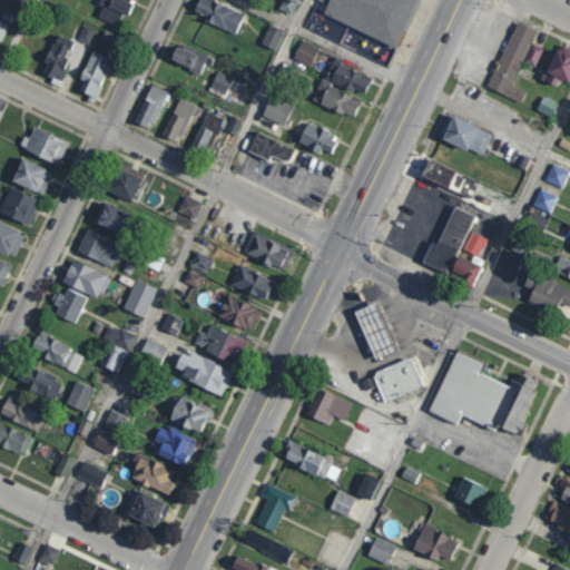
[(399,47),(413,13),(380,0),(357,0),(347,25),(399,47)]
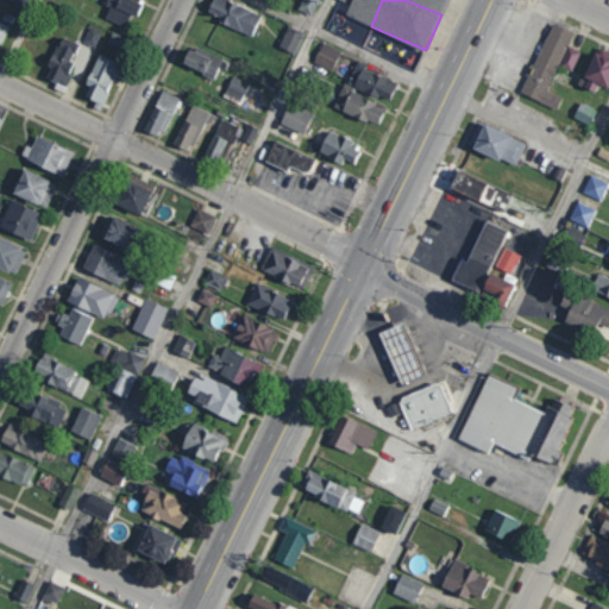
[(558,107),(562,95),(547,90),(557,64),(572,70),(579,50),(569,45),(573,31),(550,22),(522,95),(558,107)]
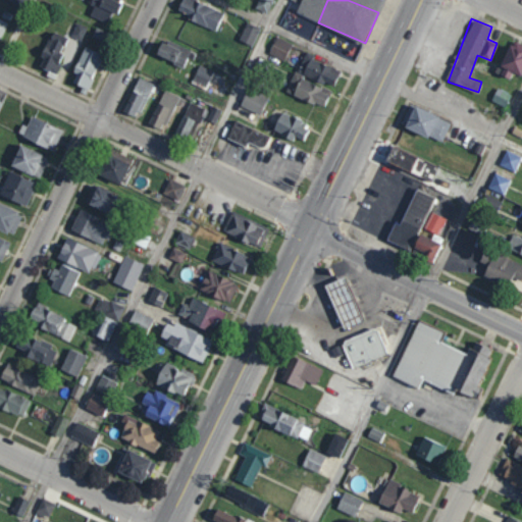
[(87,27),(77,22),(71,36),(81,40),(87,27)]
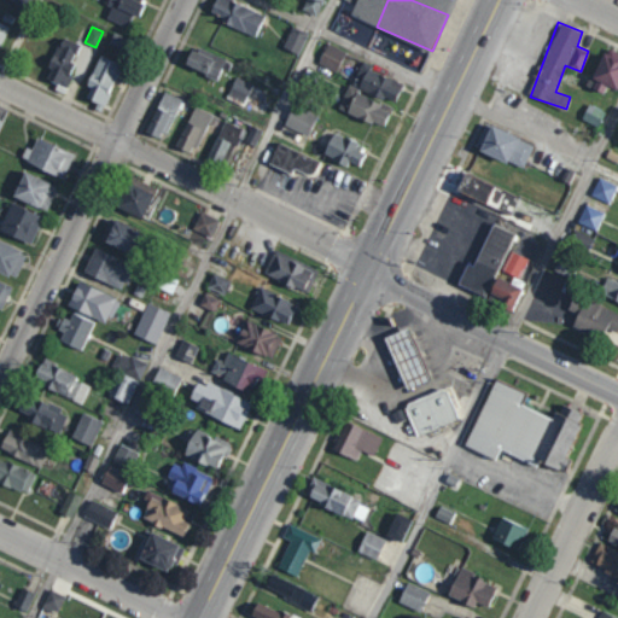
[(47,79),(64,86),(80,44),(60,36),(48,66),(51,68),(47,79)]
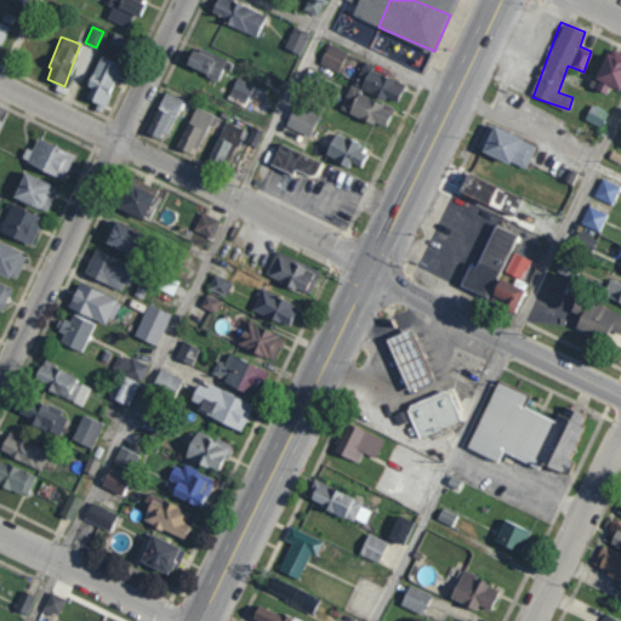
[(339,72),(347,51),(329,43),(320,63),(339,72)]
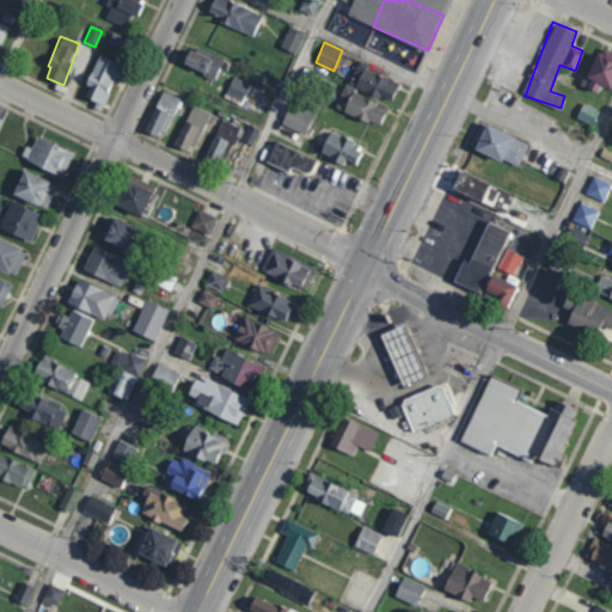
[(190,44),(181,62),(214,78),(222,59),(190,44)]
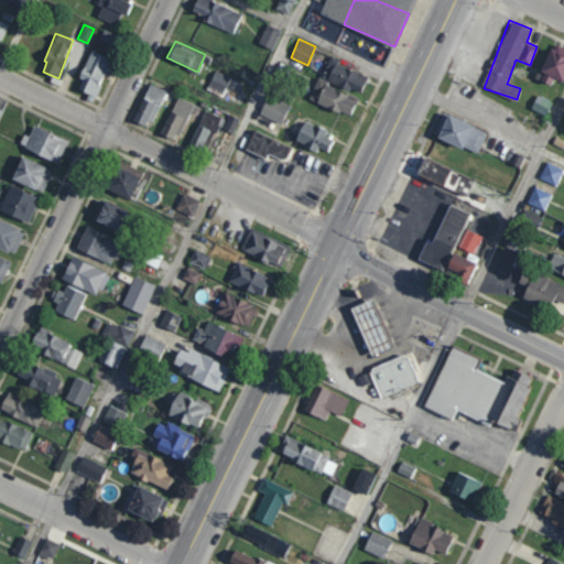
[(551,84),(553,76),(563,80),(563,79),(563,52),(550,46),(537,78),(551,84)]
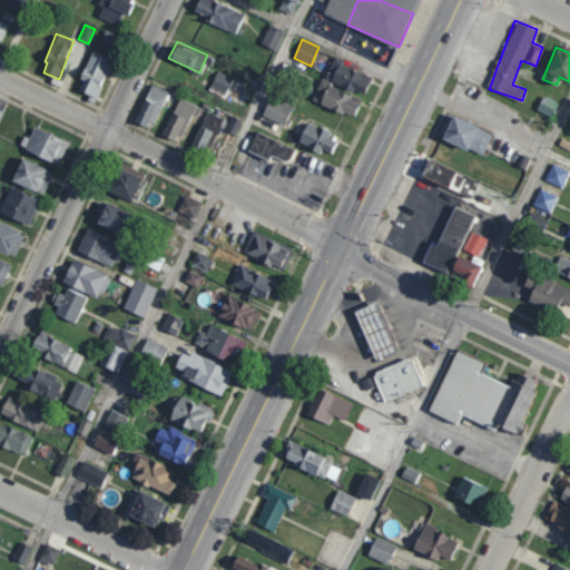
[(96,99),(110,58),(90,50),(80,78),(82,79),(77,92),(96,99)]
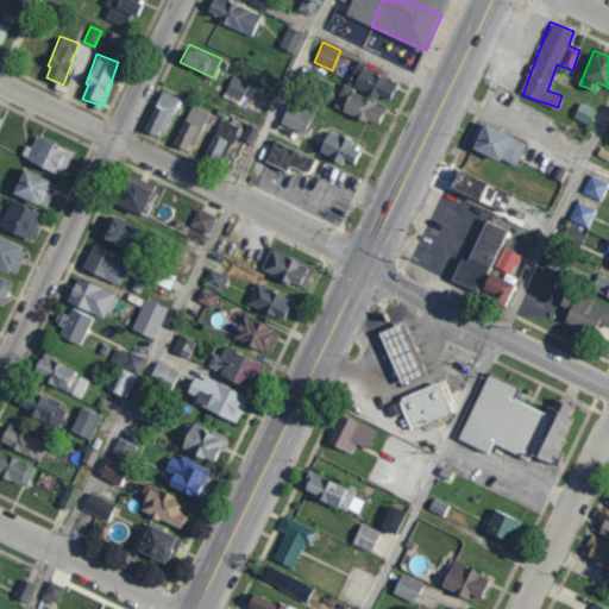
[(333,106),(341,110),(351,86),(389,101),(396,81),(356,64),(349,83),(344,81),(333,106)]
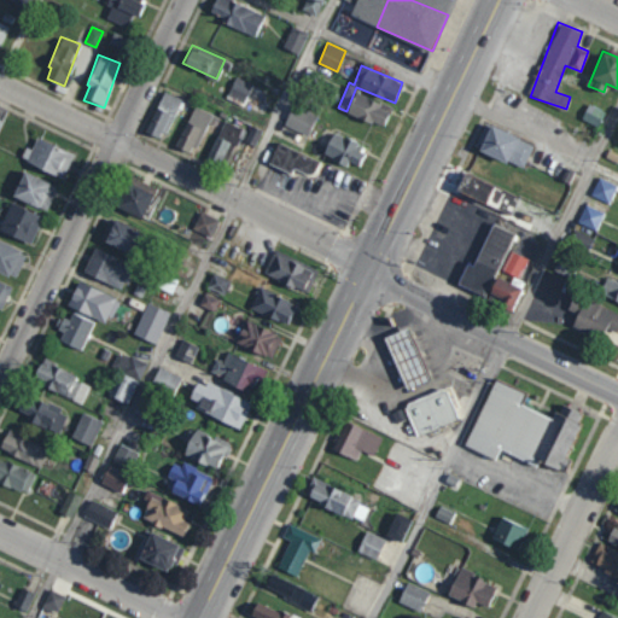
[(252,83),(235,76),(227,95),(244,103),(252,83)]
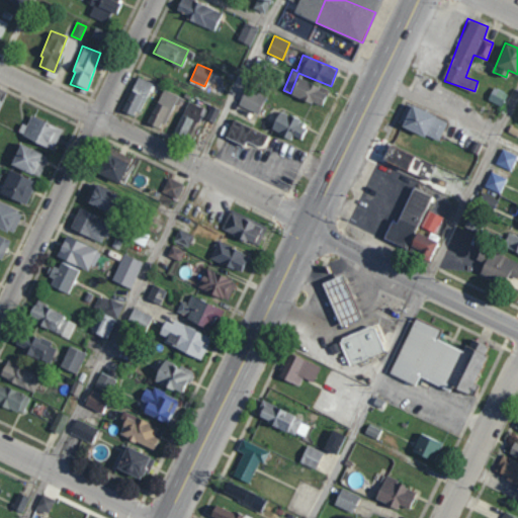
[(137,116),(151,82),(136,76),(121,110),(137,116)]
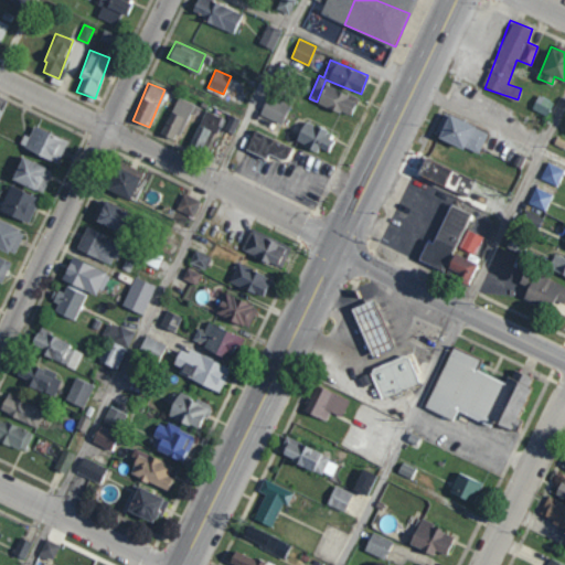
[(358,97),(324,84),(317,103),(350,116),(358,97)]
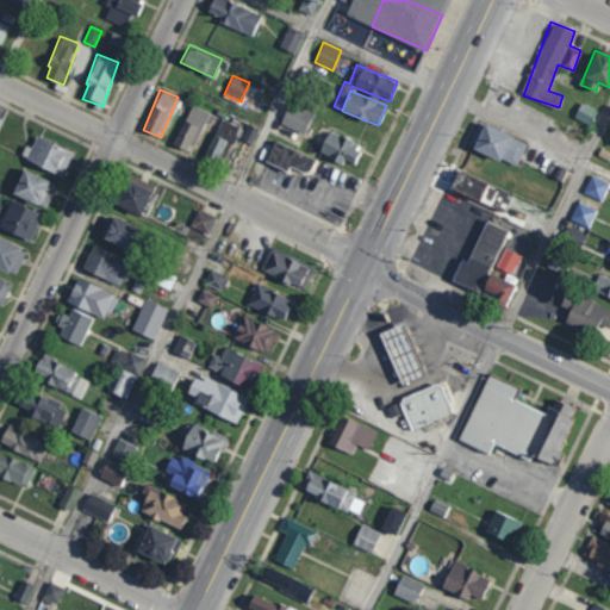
[(312,112),(288,103),(280,123),(304,134),(312,112)]
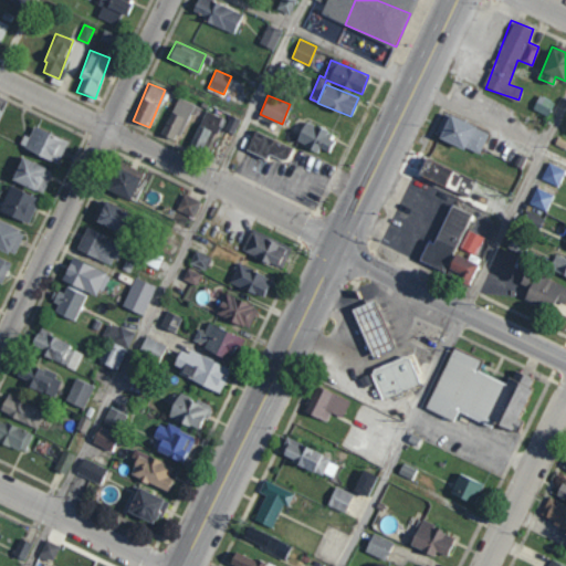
[(548,116),(555,102),(540,95),(533,108),(548,116)]
